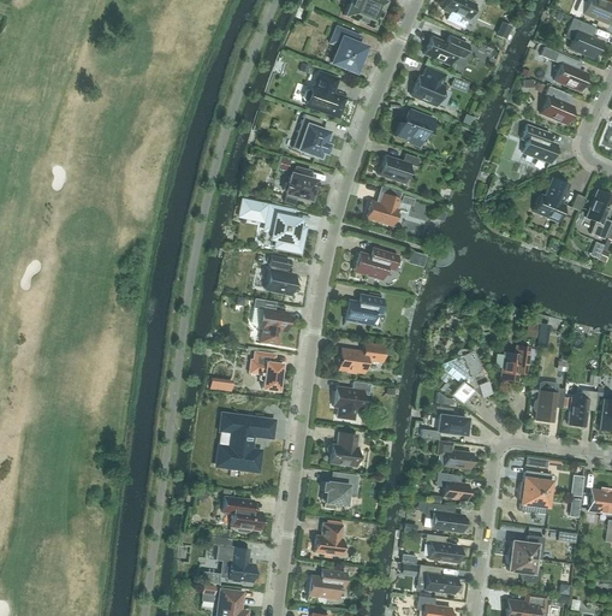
[(352,0),(346,15),(374,28),(379,19),(380,21),(385,11),(382,10),(386,1),(382,0),(352,0)]
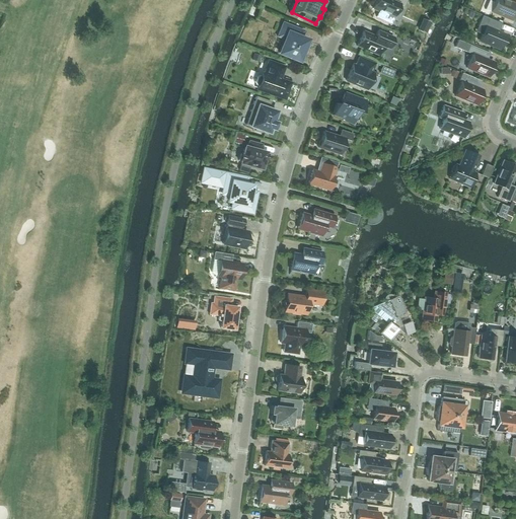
[(407,6),(409,0),(395,0),(393,0),(378,0),(375,8),(395,17),(401,4),(407,6)]
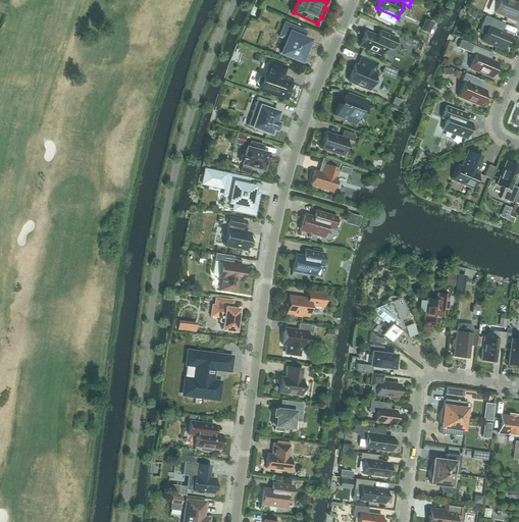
[(495,0),(494,0),(490,9),(496,11),(516,20),(518,14),(518,3),(512,0),(500,0),(500,2),(495,0)]
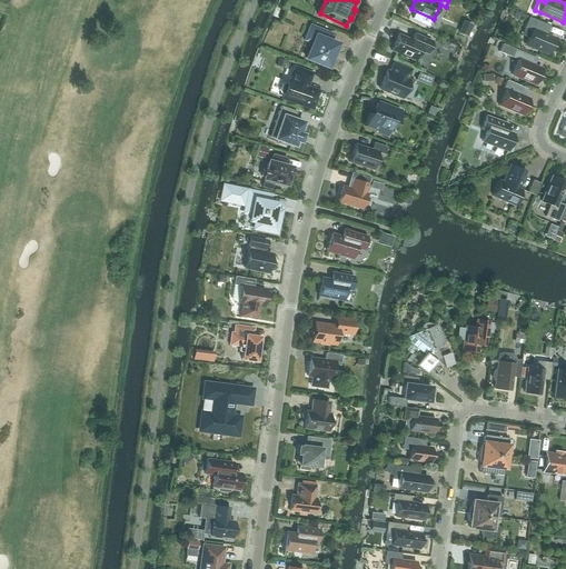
[(548,35),(553,26),(532,17),(526,29),(534,31),(528,45),(550,53),(557,38),(548,35)]
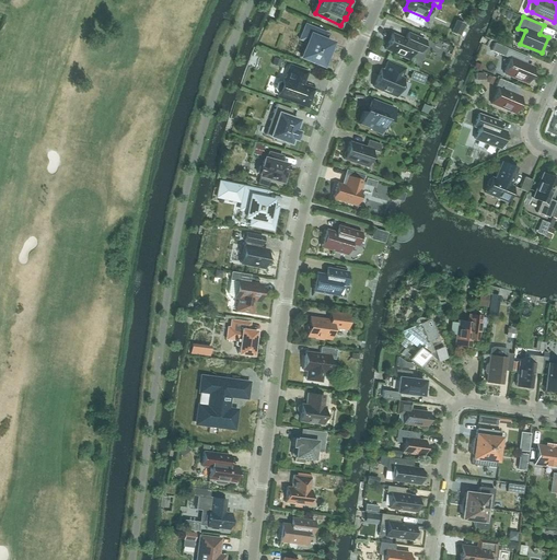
[(324,66),(328,56),(329,55),(329,54),(329,53),(329,51),(333,43),(327,41),(331,33),(308,24),(302,39),(310,42),(310,46),(306,49),(303,57),(324,66)]
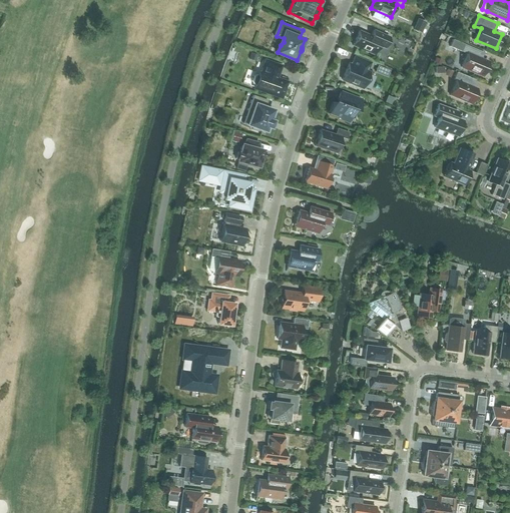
[(387,47),(392,37),(376,30),(374,35),(362,30),(355,45),(376,54),(380,44),(387,47)]
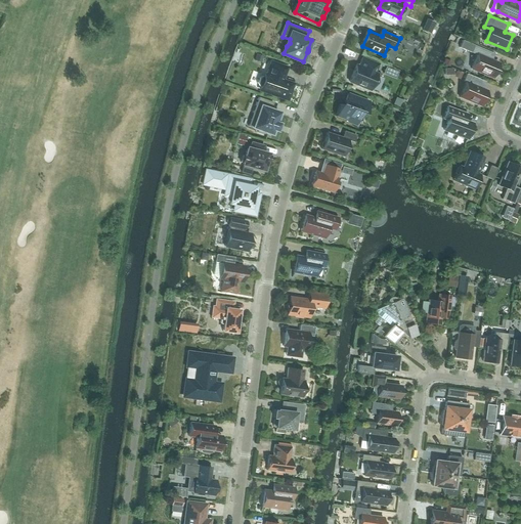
[(465,40),(462,47),(473,52),(479,54),(474,69),(494,77),(501,62),(493,59),(490,58),(492,52),(493,52),(476,45),(465,40)]
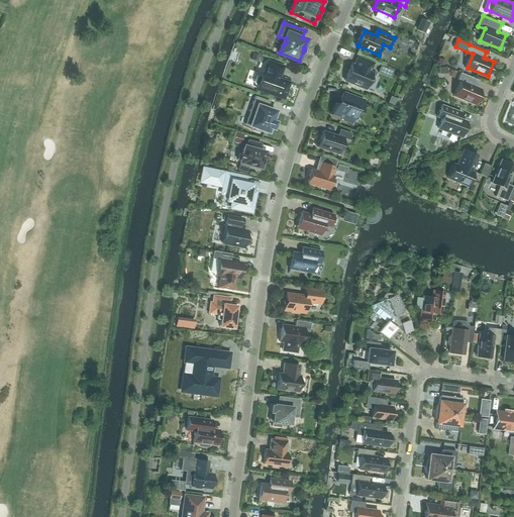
[(372,72),(375,64),(360,57),(356,64),(355,65),(353,64),(347,80),(353,83),(354,85),(358,86),(361,85),(368,88),(374,73),(372,72)]
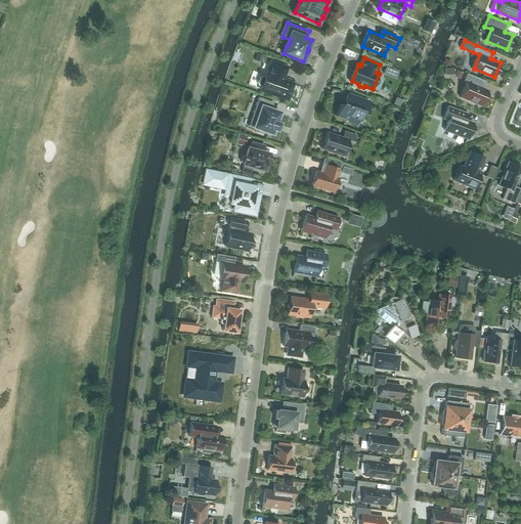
[(285,77),(288,68),(273,62),(269,76),(267,75),(267,77),(264,76),(261,78),(259,83),(261,86),(263,87),(262,89),(289,98),(294,84),(288,82),(285,83),(283,78),(285,77)]
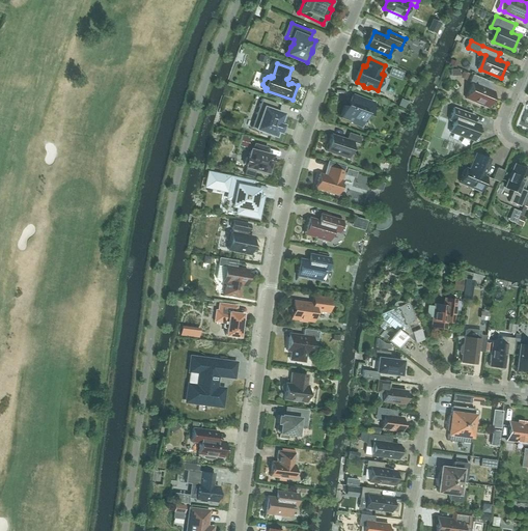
[(393,67),(391,74),(403,79),(405,73),(393,67)]
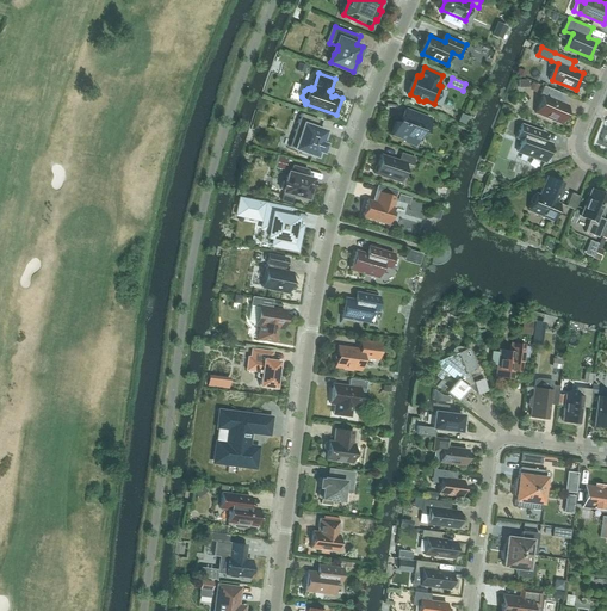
[(561,99),(563,93),(546,86),(543,94),(545,96),(538,113),(562,123),(570,105),(562,102),(561,99)]
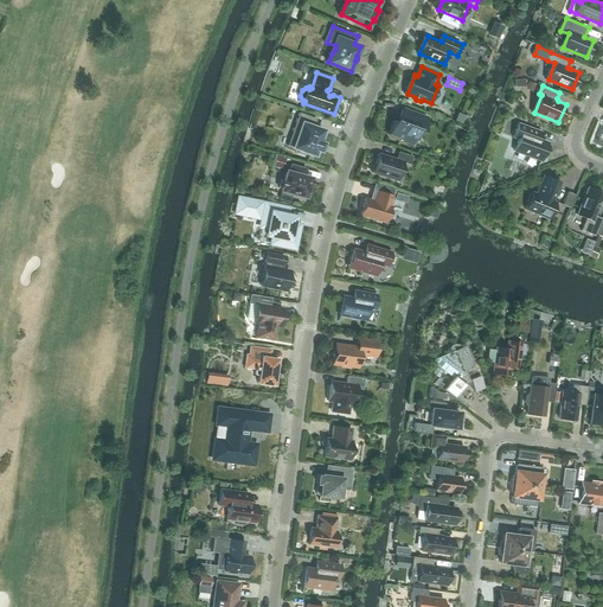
[(424,132),(429,117),(405,108),(401,122),(396,120),(391,133),(404,139),(403,140),(414,144),(419,129),(424,132)]
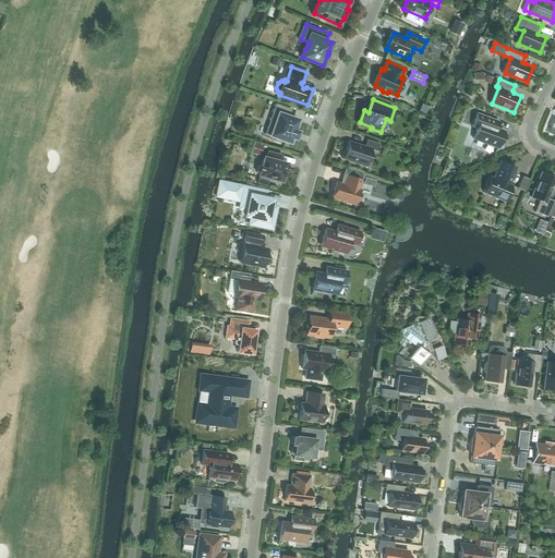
[(291,117),(293,109),(277,104),(267,134),(277,137),(277,140),(285,143),(285,141),(291,143),(292,137),(296,138),(299,131),(296,130),(299,119),(291,117)]
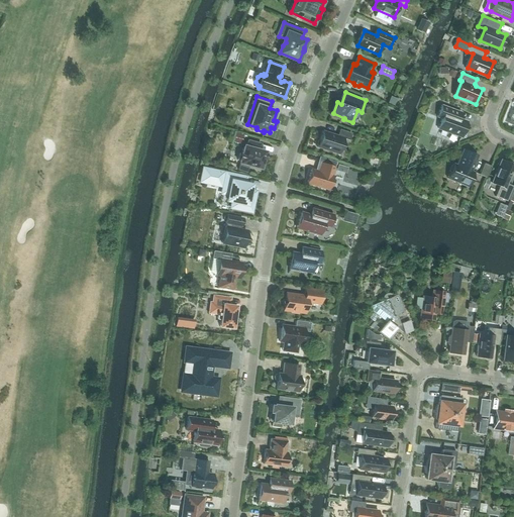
[(463,112),(464,112),(444,105),(439,117),(444,118),(440,128),(463,136),(460,141),(461,141),(469,121),(460,118),(459,116),(458,116),(460,111),(463,112)]
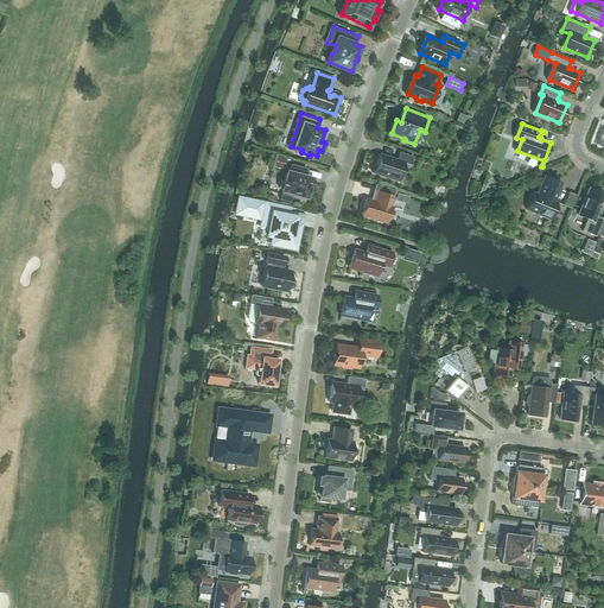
[(413,165),(415,156),(401,152),(399,159),(382,153),(379,164),(376,165),(375,170),(376,171),(375,172),(400,181),(406,163),(413,165)]
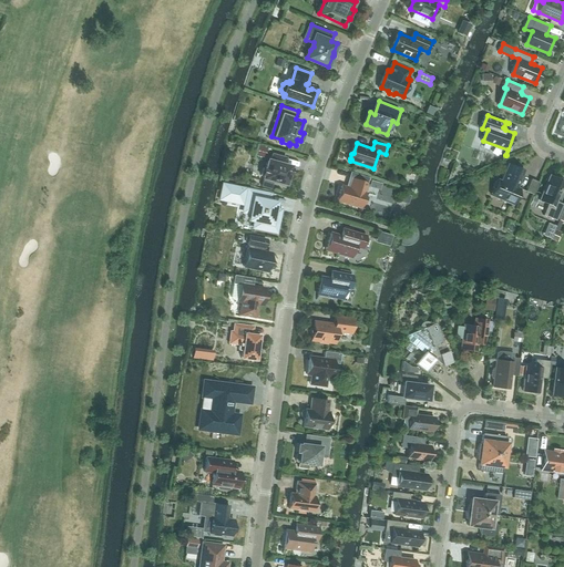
[(265,167),(263,175),(265,176),(265,177),(266,177),(264,186),(273,188),(275,182),(288,186),(290,178),(288,177),(289,174),(291,174),(293,168),(290,167),(291,166),(286,165),(286,163),(288,157),(275,154),(274,160),(273,161),(269,161),(268,168),(265,167)]
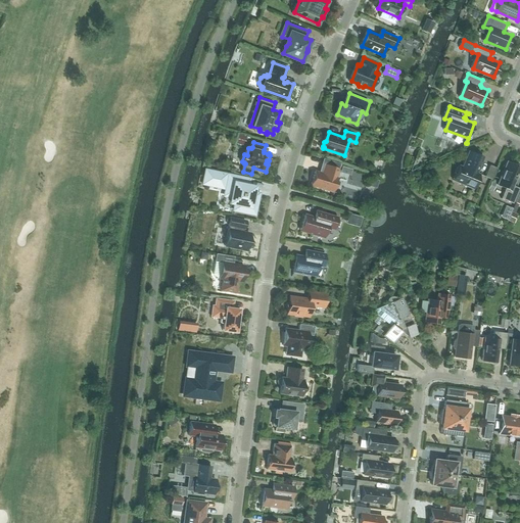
[(479,173),(485,157),(471,151),(464,167),(461,165),(461,167),(460,167),(458,173),(458,174),(455,180),(475,188),(481,174),(479,173)]
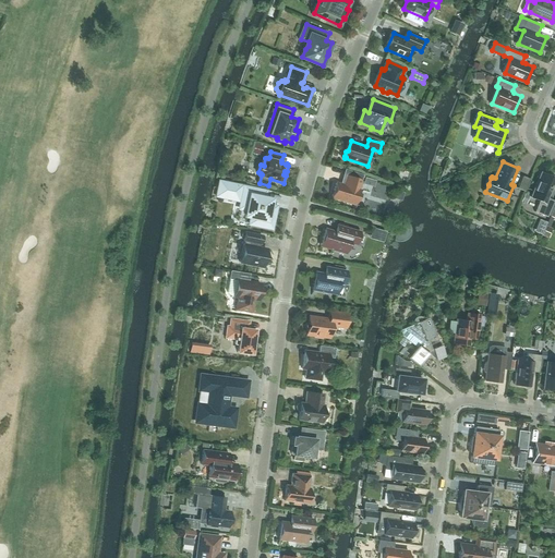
[(549,197),(554,185),(554,178),(543,172),(532,196),(542,201),(537,211),(550,217),(554,206),(554,199),(549,197)]
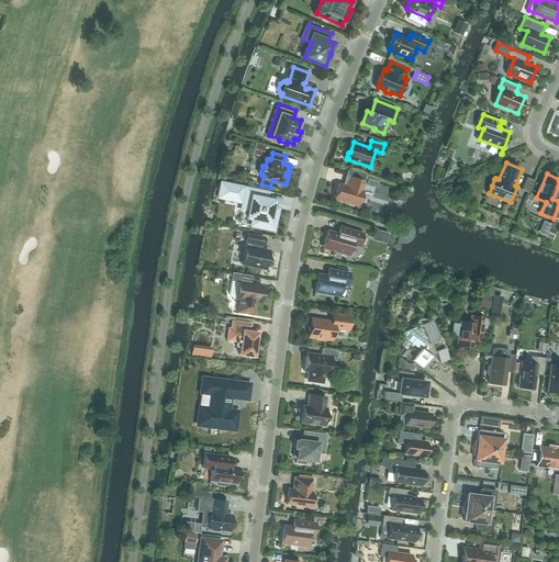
[(341,183),(336,199),(359,205),(364,190),(366,181),(351,177),(348,186),(341,183)]
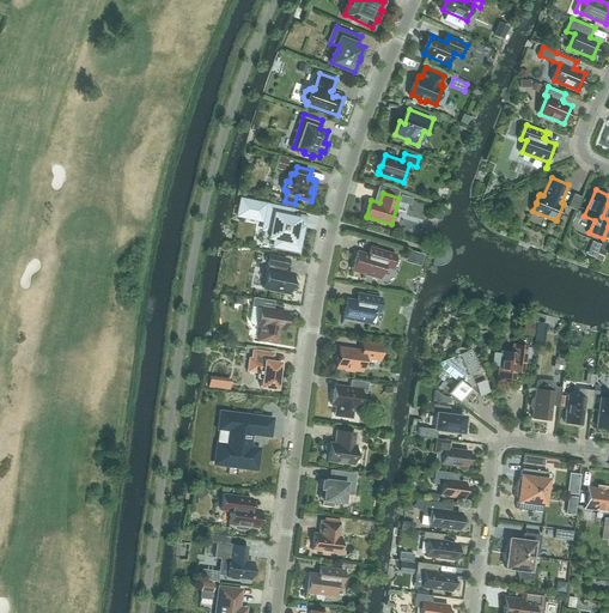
[(578,210),(584,196),(576,193),(571,206),(578,210)]
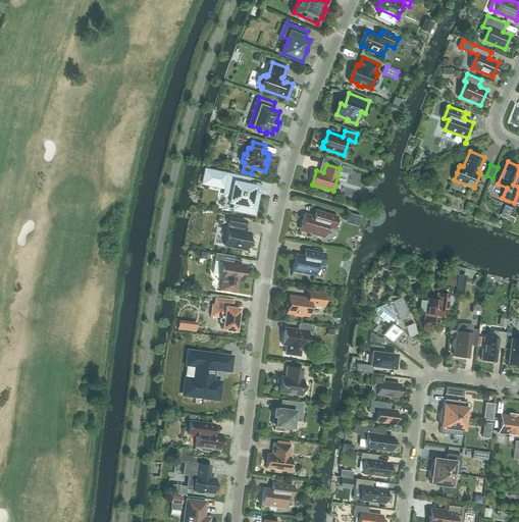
[(255,212),(259,194),(253,193),(254,187),(249,186),(250,179),(230,175),(226,194),(232,196),(231,201),(238,203),(237,209),(255,212)]
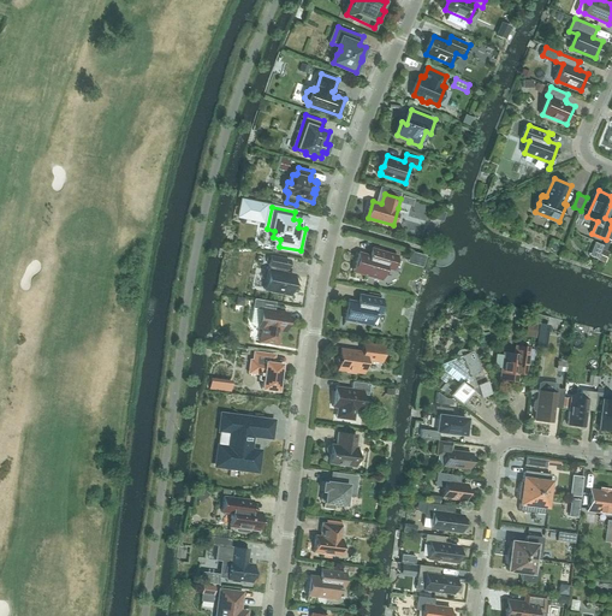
[(394,270),(399,255),(374,248),(378,249),(376,255),(374,255),(372,256),(361,253),(356,271),(382,279),(386,267),(394,270)]
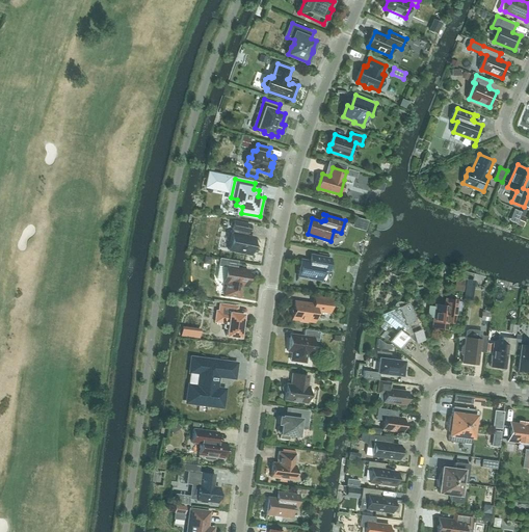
[(250,232),(252,224),(236,221),(234,229),(235,229),(235,233),(234,233),(231,249),(253,254),(256,237),(248,236),(249,232),(250,232)]
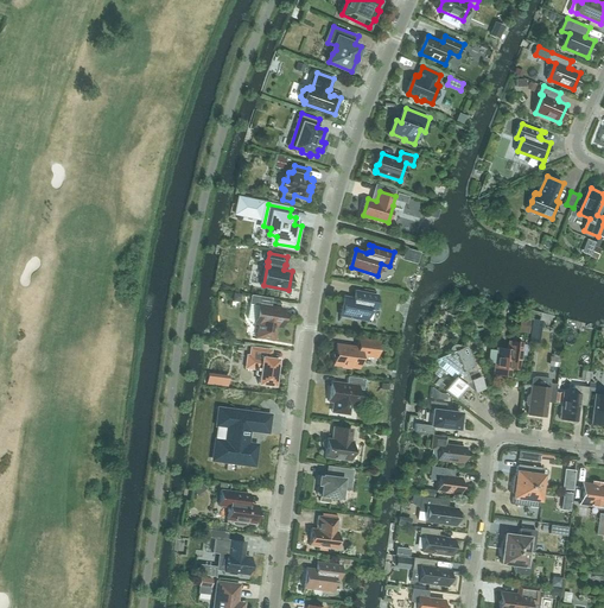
[(376,310),(380,295),(357,290),(357,291),(361,291),(360,297),(358,297),(356,298),(347,297),(343,315),(369,321),(370,309),(376,310)]
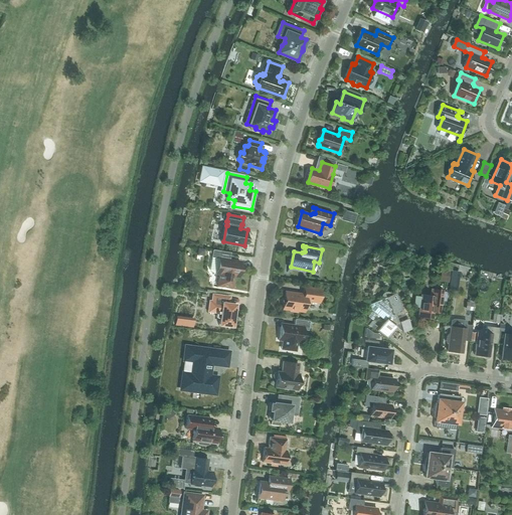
[(213,258),(211,269),(213,272),(217,273),(221,274),(219,285),(233,288),(235,276),(239,277),(242,262),(231,260),(232,252),(214,249),(213,258)]
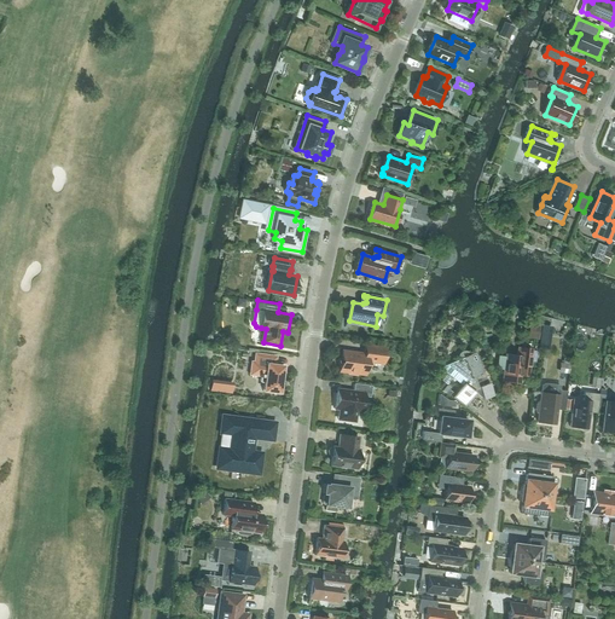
[(386,363),(388,348),(367,346),(366,354),(344,351),(343,357),(342,358),(340,360),(341,363),(342,365),(342,371),(350,372),(352,375),(358,375),(360,374),(367,374),(369,364),(371,362),(386,363)]
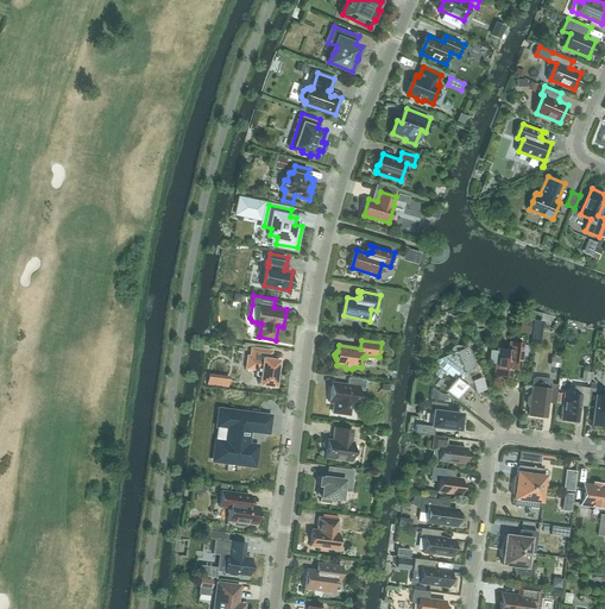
[(492,350),(491,363),(498,364),(497,375),(514,376),(514,369),(515,363),(523,364),(525,344),(512,341),(511,350),(510,350),(499,349),(499,351),(492,350)]
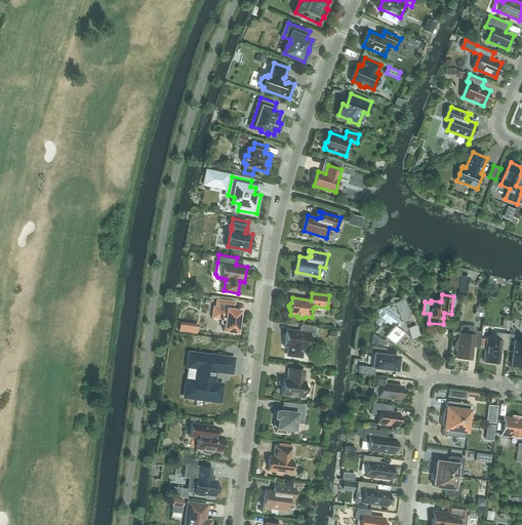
[(400,300),(399,298),(397,297),(395,297),(393,298),(392,299),(391,301),(392,305),(378,310),(376,313),(394,326),(386,337),(396,345),(405,332),(409,331),(412,338),(420,335),(405,298),(400,300)]
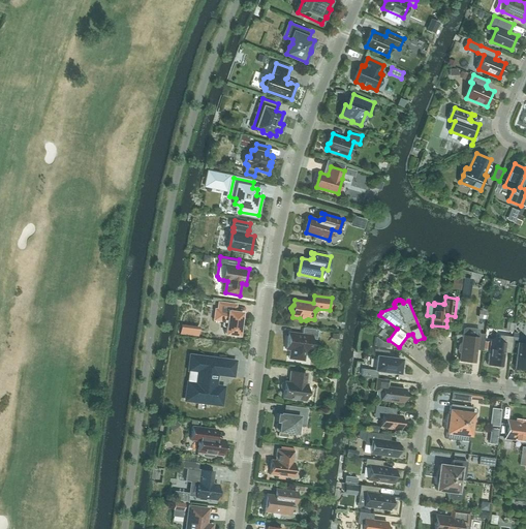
[(237,312),(238,305),(221,303),(220,310),(217,309),(216,319),(223,320),(223,321),(224,322),(224,325),(227,327),(226,334),(240,335),(242,320),(244,320),(245,313),(237,312)]
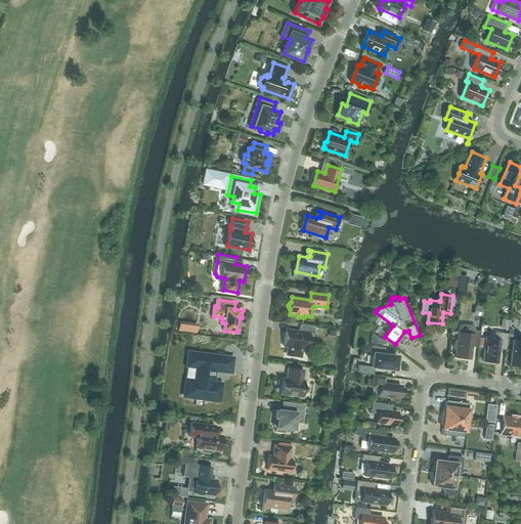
[(485,307),(476,306),(475,314),(484,315),(485,307)]
